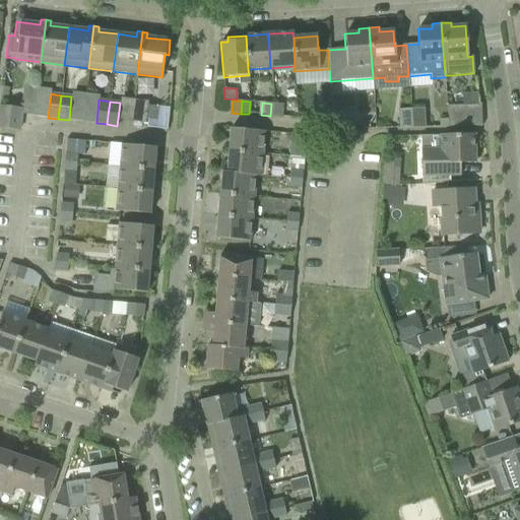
[(271,104),(270,116),(278,117),(279,105),(271,104)]
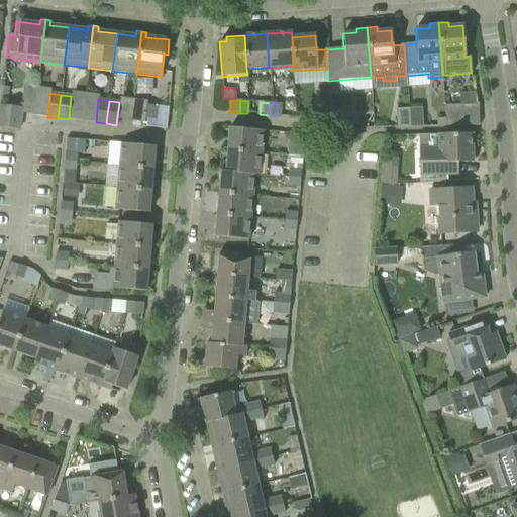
[(445,105),(445,126),(479,126),(479,104),(445,105)]
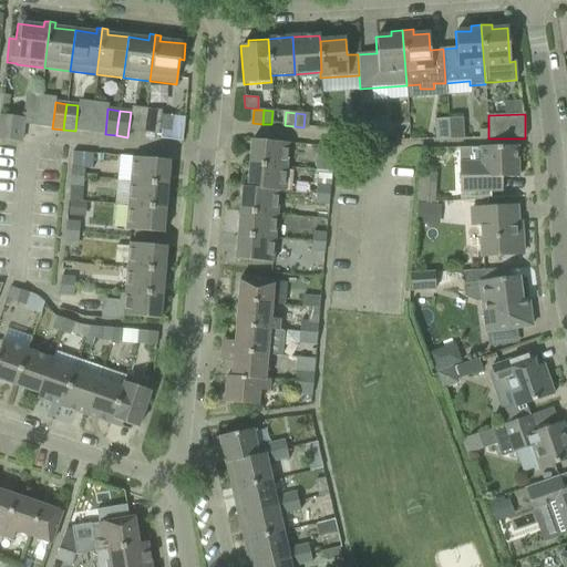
[(0,140),(20,142),(23,119),(0,115),(0,140)]
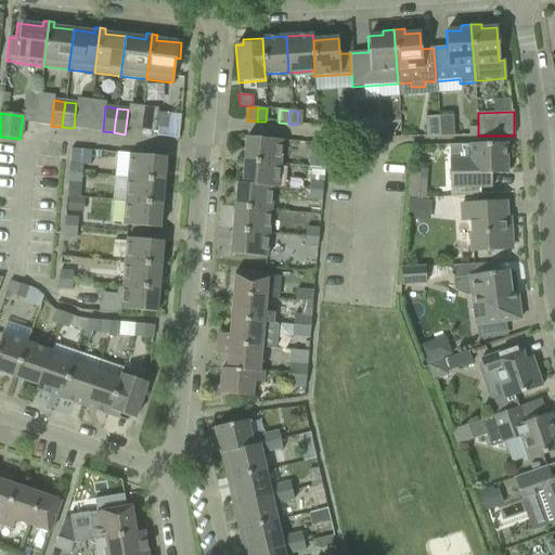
[(155,128),(167,129),(169,114),(157,113),(155,128)]
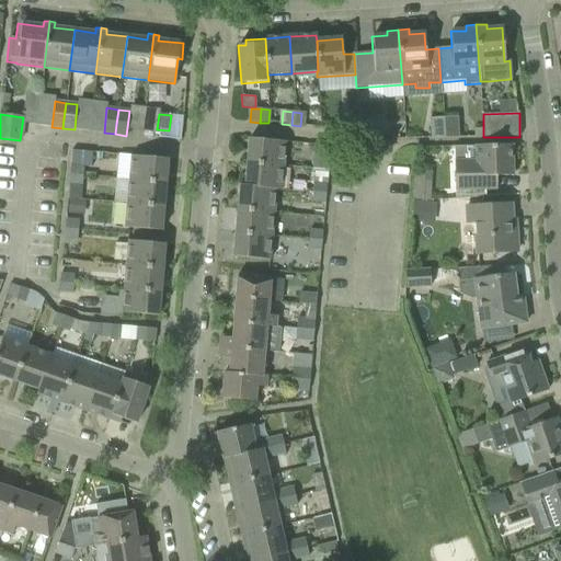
[(348,117),(350,130),(359,129),(358,116),(348,117)]
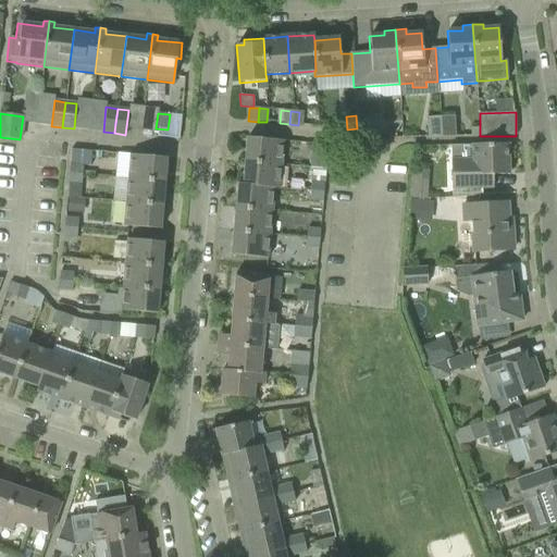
[(442,137),(440,118),(426,118),(428,138),(442,137)]
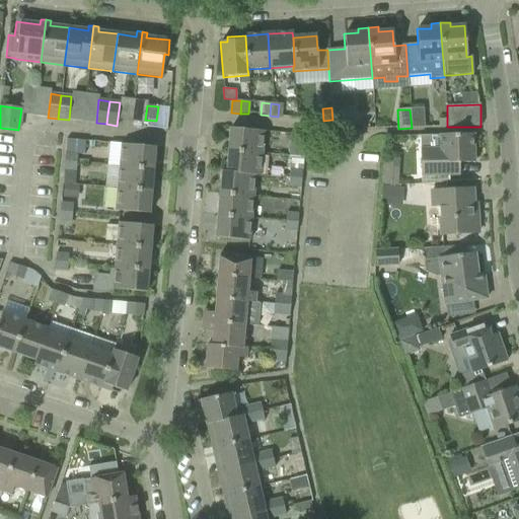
[(424,109),(410,109),(412,128),(425,128),(424,109)]
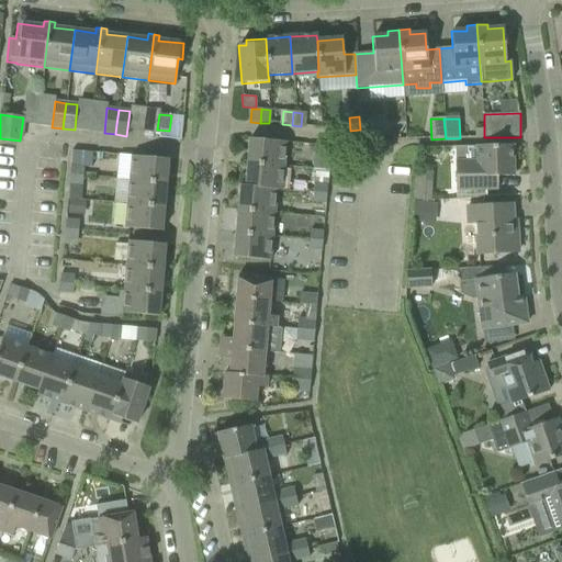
[(383,141),(382,120),(368,120),(370,141),(383,141)]
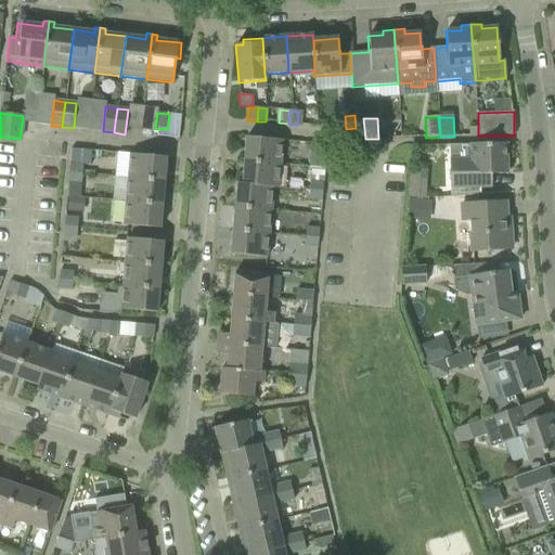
[(246,138),(244,160),(280,164),(282,141),(246,138)]
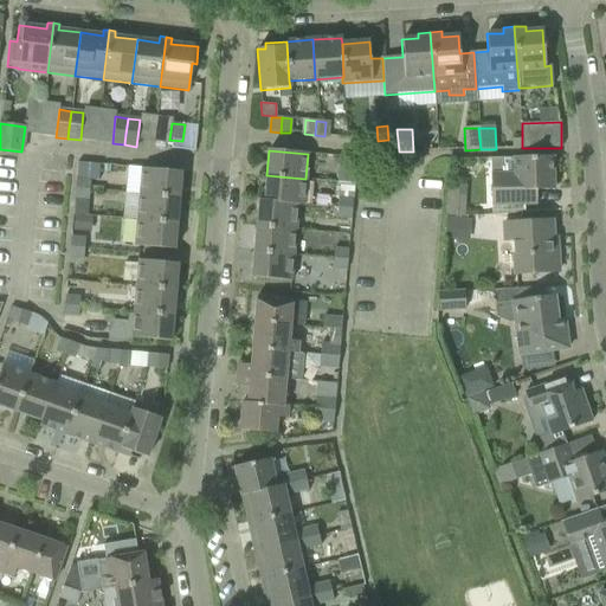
[(340,182),(354,184),(356,158),(342,156),(340,182)]
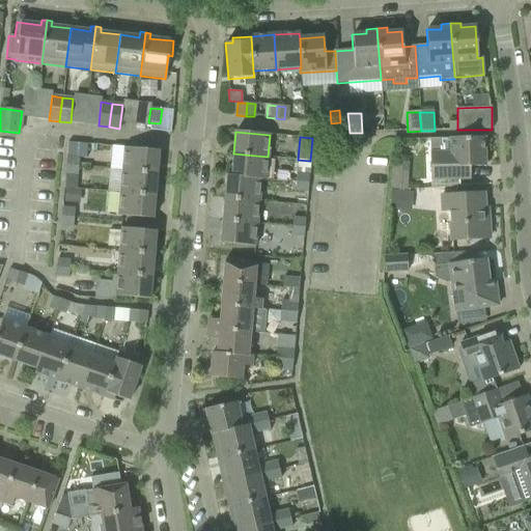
[(428,139),(430,180),(438,179),(458,179),(458,167),(484,166),(483,137),(450,138),(450,139),(428,139)]
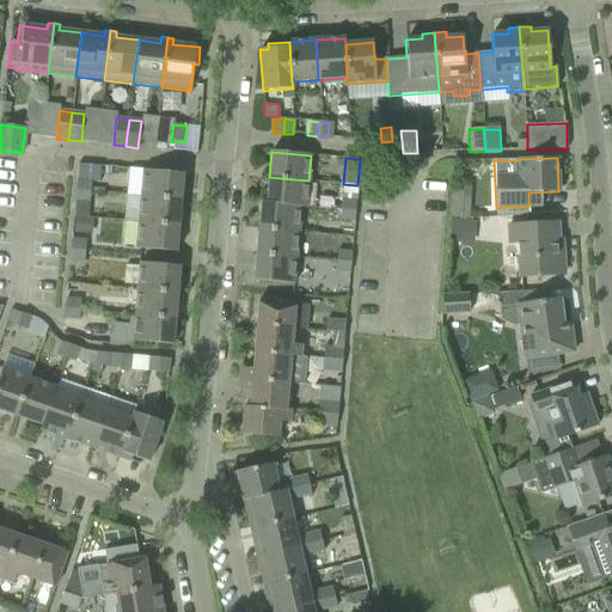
[(78,172),(77,181),(91,182),(99,183),(101,166),(89,165),(78,164),(78,172)]
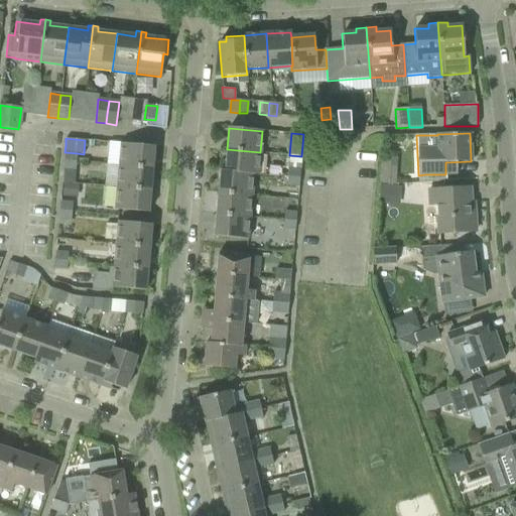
[(120,143),(118,165),(152,168),(153,146),(120,143)]
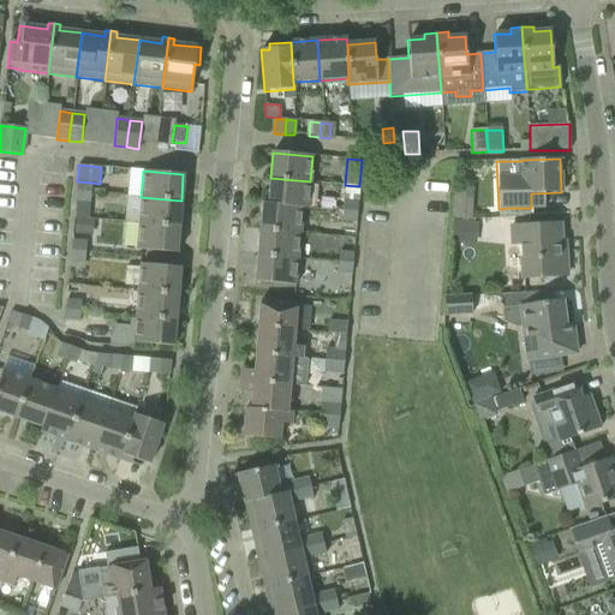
[(270,178),(268,204),(302,207),(302,208),(308,209),(310,181),(270,178)]
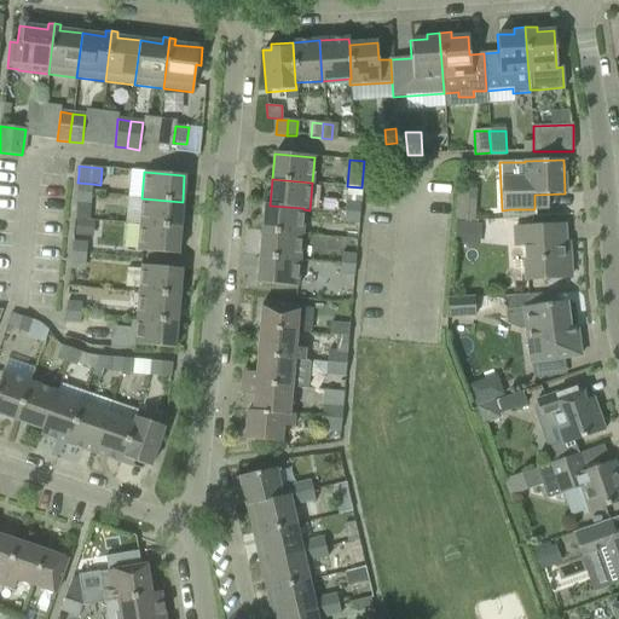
[(77,183),(77,192),(91,195),(92,184),(77,183)]
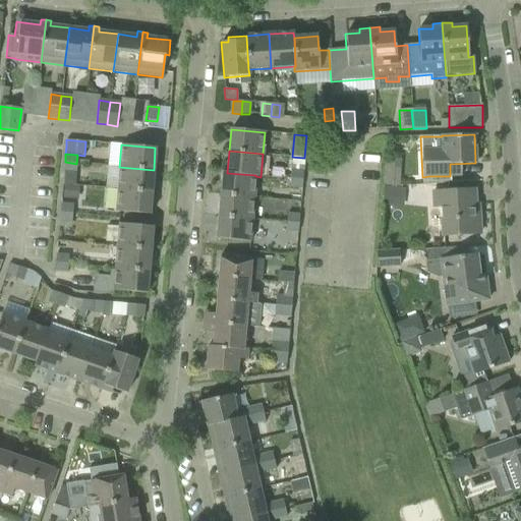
[(76,164),(65,162),(64,171),(76,172),(76,164)]
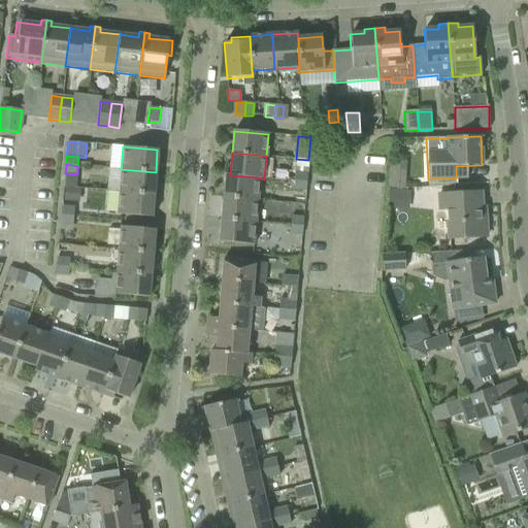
[(121,169),(119,192),(154,195),(156,172),(121,169)]
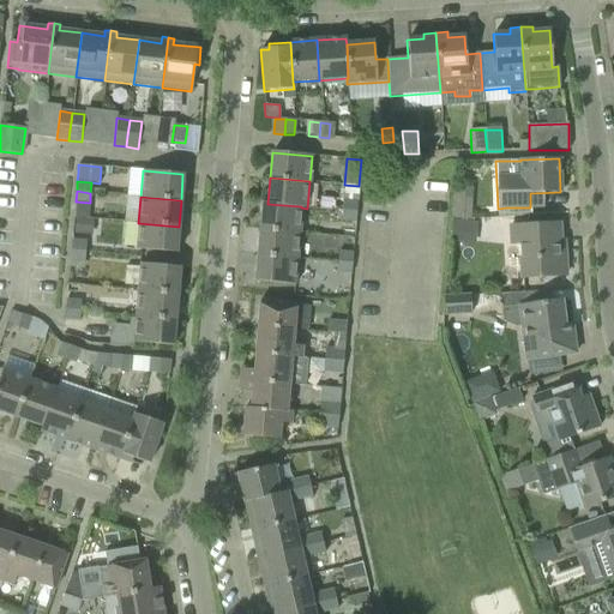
[(343,200),(342,211),(356,212),(357,202),(343,200)]
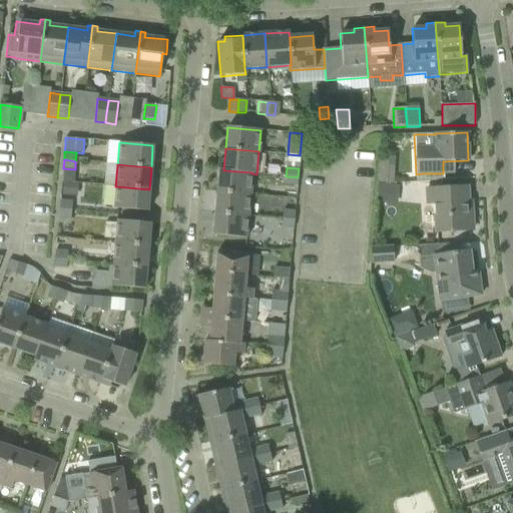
[(218,169),(216,191),(249,194),(251,173),(251,172),(223,170),(218,169)]
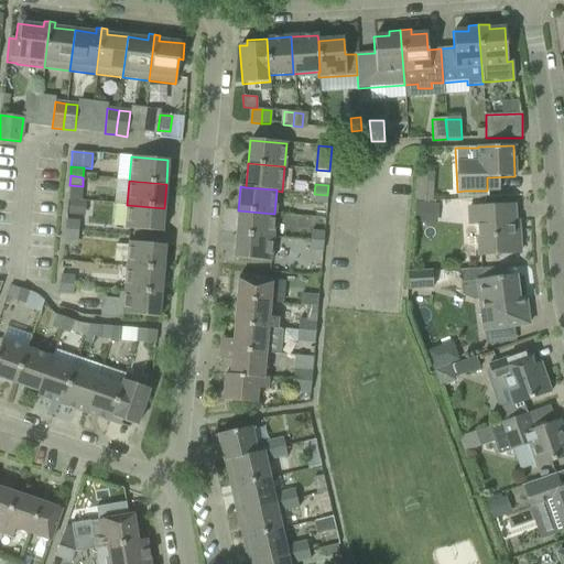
[(327,195),(314,194),(313,203),(326,205),(327,195)]
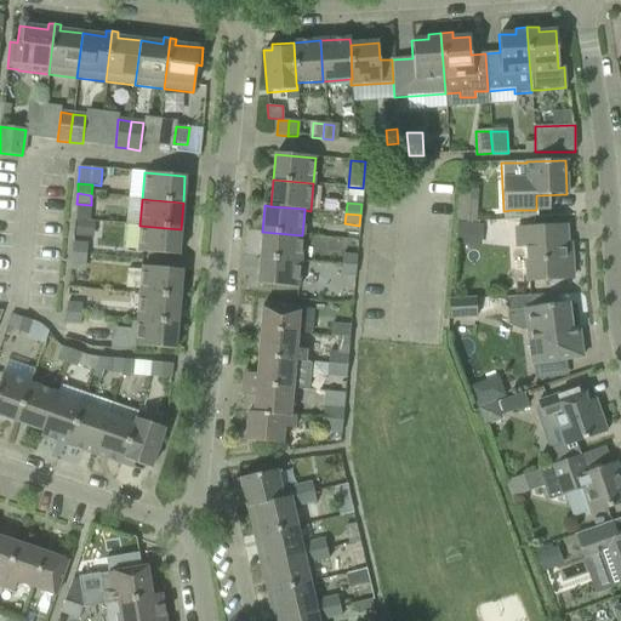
[(181,229),(140,226),(137,252),(178,256),(181,229)]
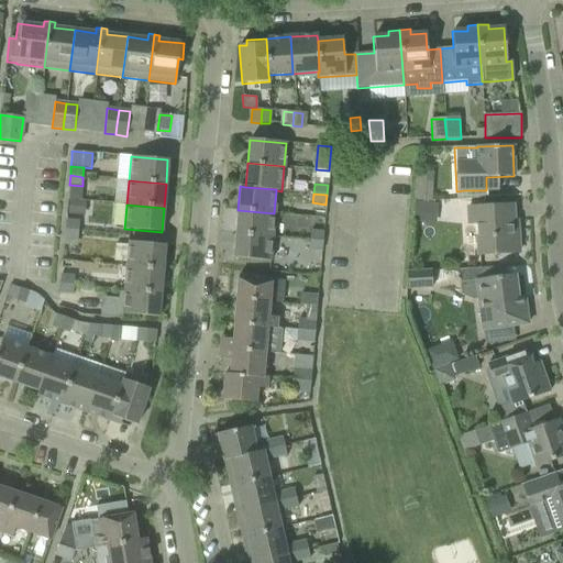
[(467,208),(468,224),(476,224),(478,255),(496,254),(518,253),(517,231),(512,231),(511,205),(489,206),(467,208)]
